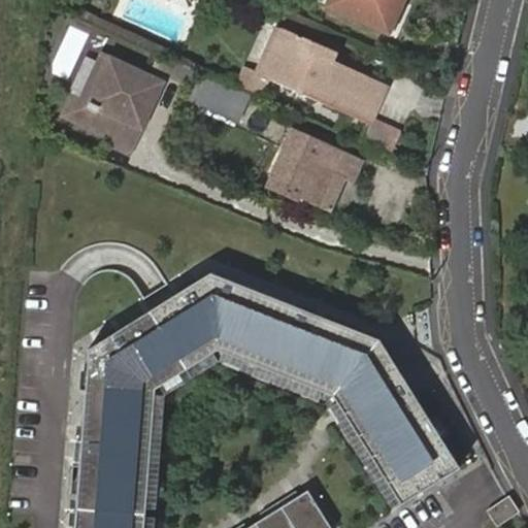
[(330,0),(328,6),(388,33),(401,2),(402,1),(402,0),(330,0)]
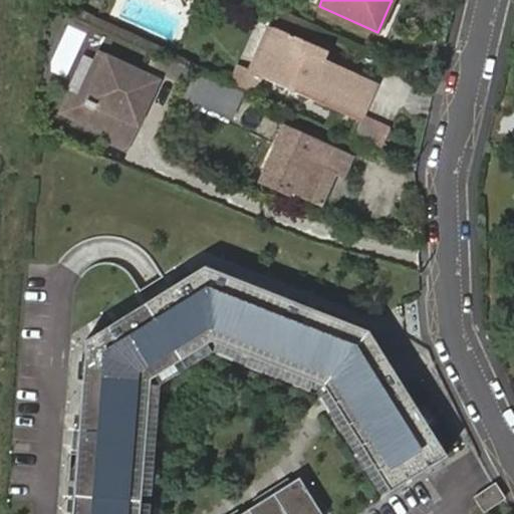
[(239,67),(232,81),(255,91),(261,78),(255,75),(268,46),(276,29),(270,27),(262,45),(250,72),(239,67)]
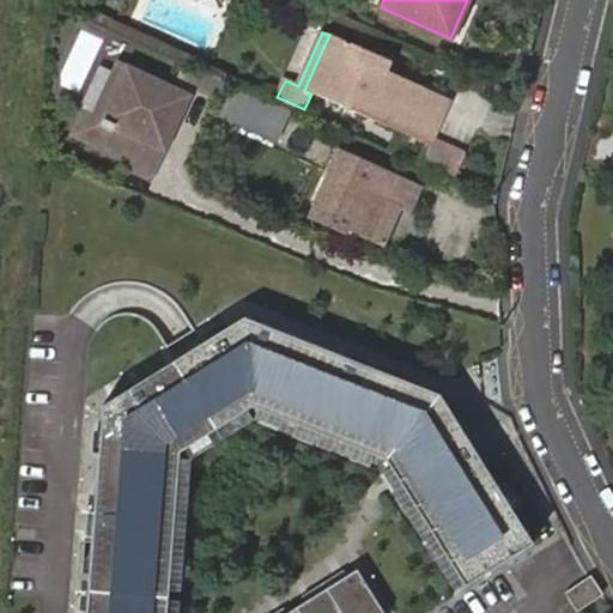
[(368,119),(428,145),(429,143),(448,99),(388,73),(389,70),(392,62),(329,35),(320,55),(304,90),(311,93),(368,119)]
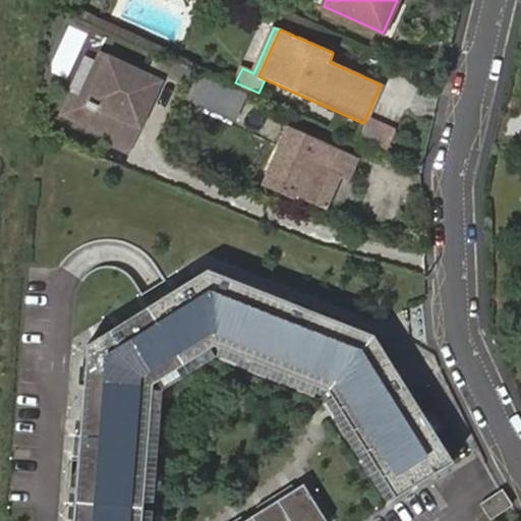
[(163,83),(109,58),(90,100),(78,123),(110,137),(121,114),(143,125),(163,83)]
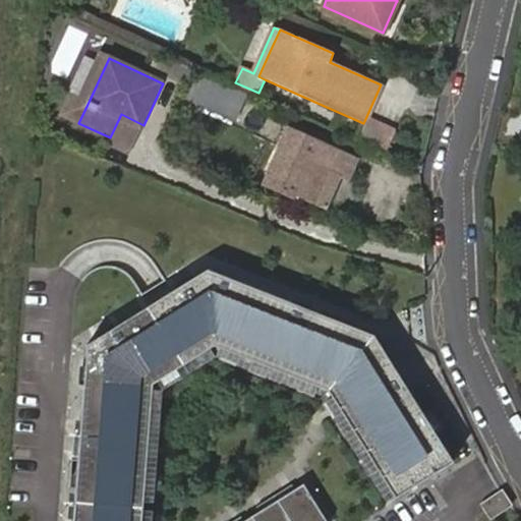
[(234,87),(199,72),(187,99),(234,119),(246,93),(234,87)]
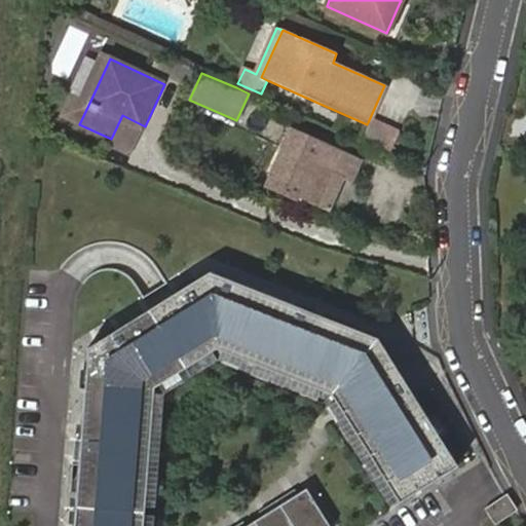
[(79,124),(90,101),(78,95),(67,118),(79,124)]
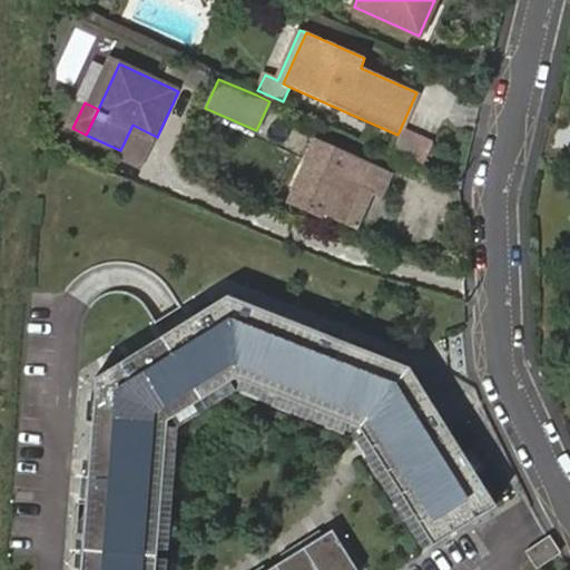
[(203,114),(254,136),(256,130),(205,108),(203,114)]
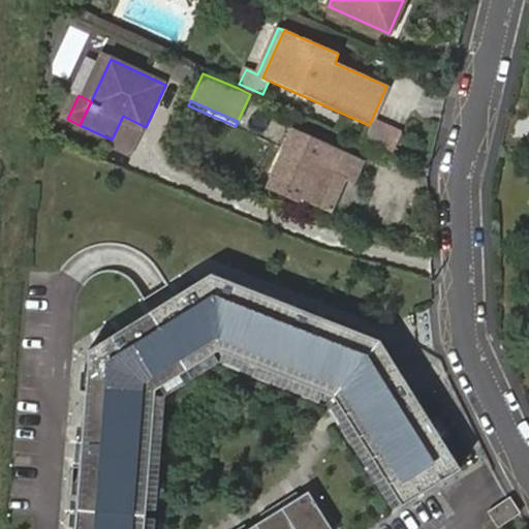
[(146,127),(123,116),(112,139),(135,150),(146,127)]
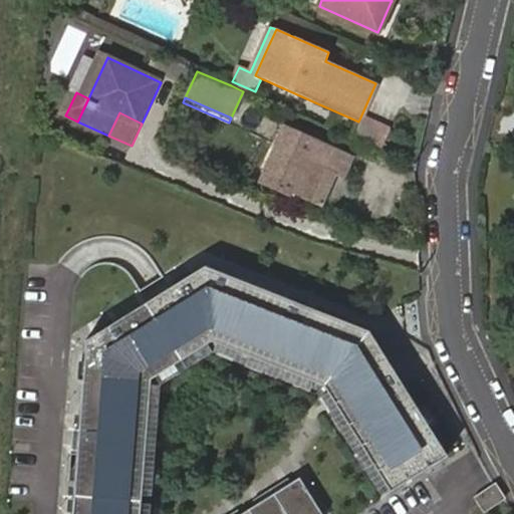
[(358,121),(350,140),(379,153),(389,133),(359,119),(358,121)]
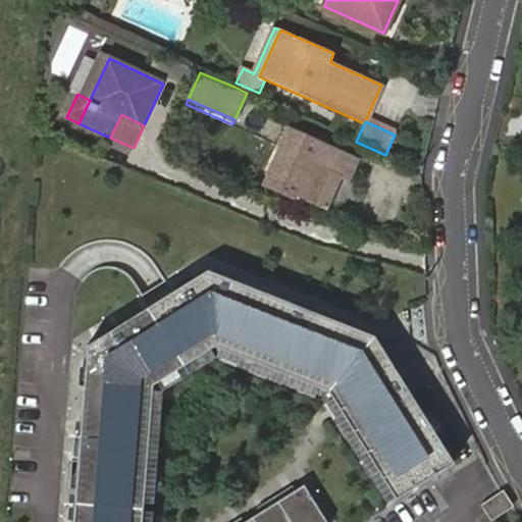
[(356,159),(291,131),(282,150),(286,152),(279,168),(274,166),(266,186),(293,197),(294,195),(325,209),(341,175),(348,178),(356,159)]
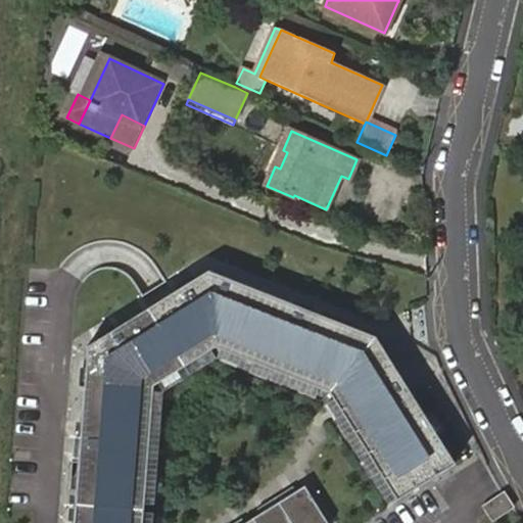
[(88,346),(72,522),(140,522),(152,384),(217,346),(328,393),(395,502),(455,465),(376,337),(209,273),(163,300),(88,346)]
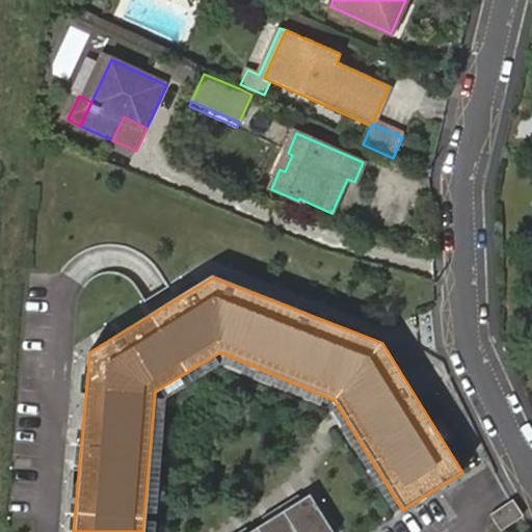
[(330,531),(310,497),(249,531),(330,531)]
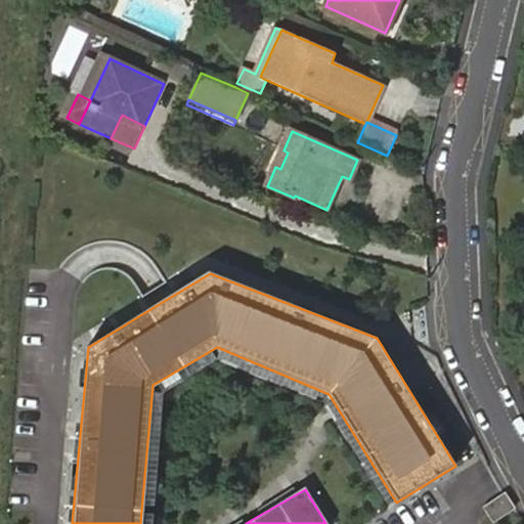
[(515,508),(505,493),(483,508),(492,522),(515,508)]
